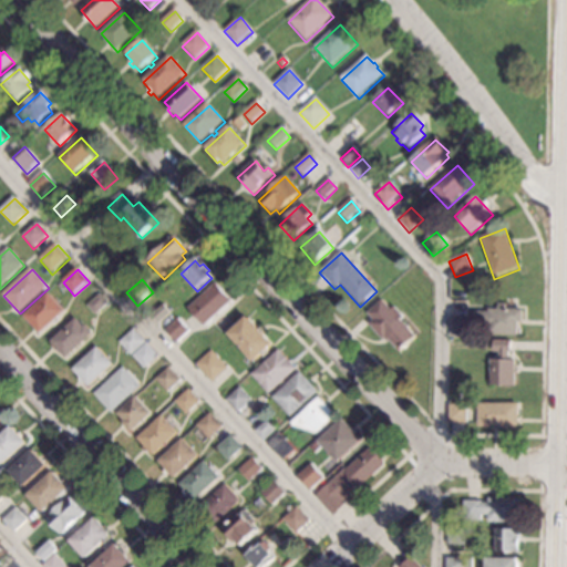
[(232,303),(204,328),(188,310),(216,285),(232,303)]
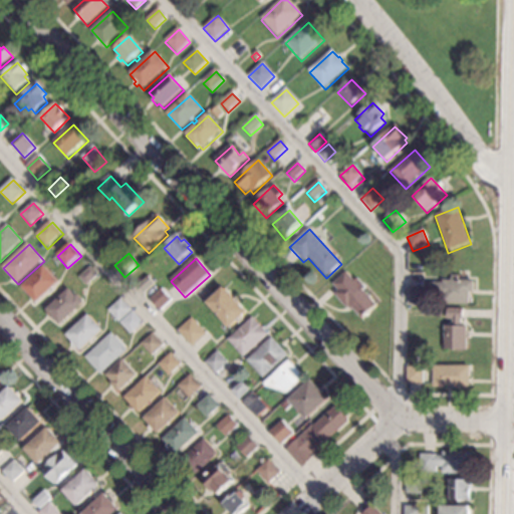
[(60,284),(37,305),(21,287),(44,266),(60,284)]
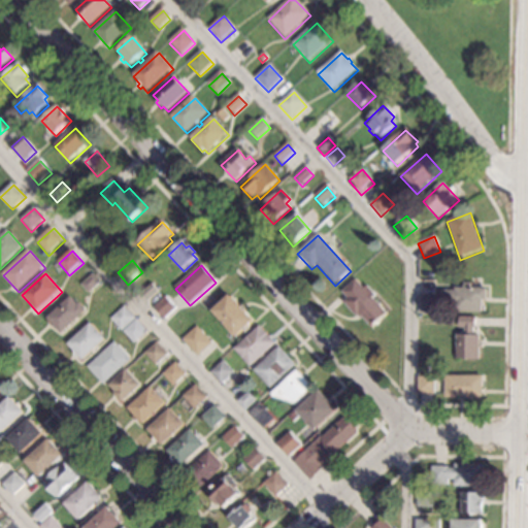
[(94,275),(102,285),(91,295),(81,285),(94,275)]
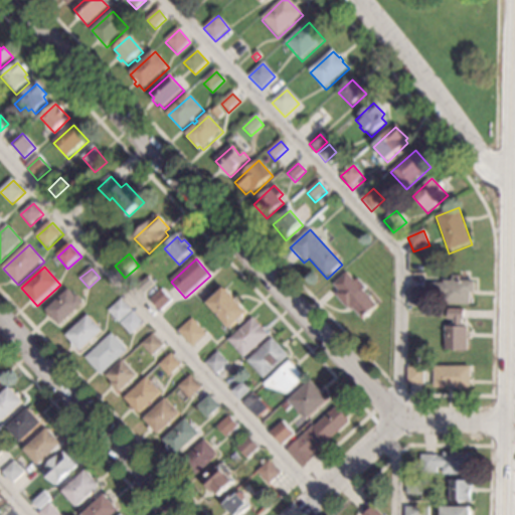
[(354,284),(357,281),(367,290),(363,294),(376,308),(363,321),(353,311),(352,313),(348,310),(346,312),(333,297),(339,292),(334,286),(346,275),(354,284)]
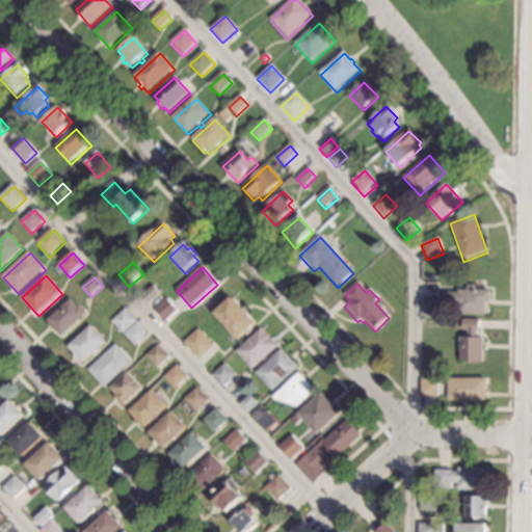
[(161,295),(149,307),(141,297),(154,287),(161,295)]
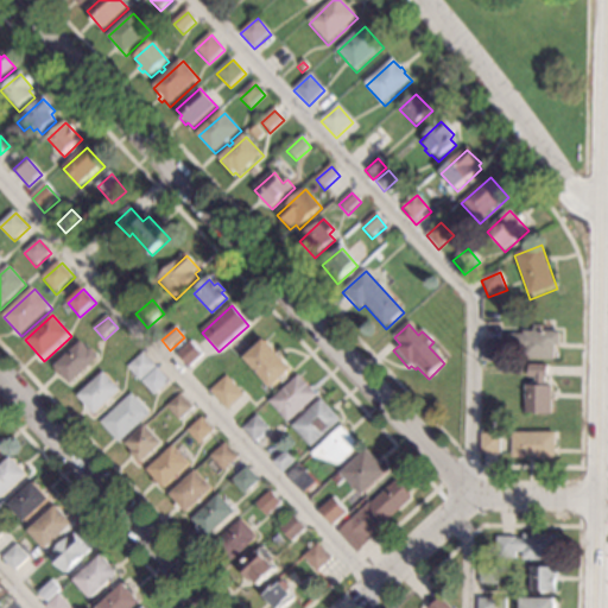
[(542,335),(561,335),(561,350),(556,349),(555,363),(523,362),(523,354),(505,353),(505,365),(482,365),(482,341),(491,341),(491,342),(508,343),(508,336),(523,336),(523,334),(533,334),(533,328),(543,328),(542,335)]
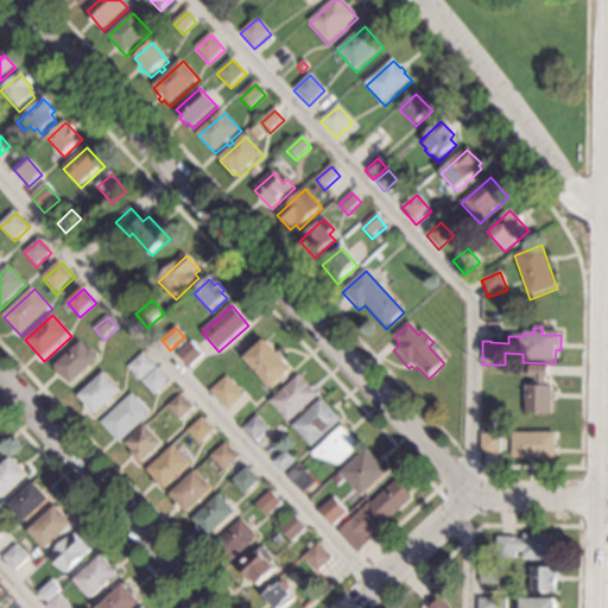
[(204,358),(190,369),(177,355),(191,342),(204,358)]
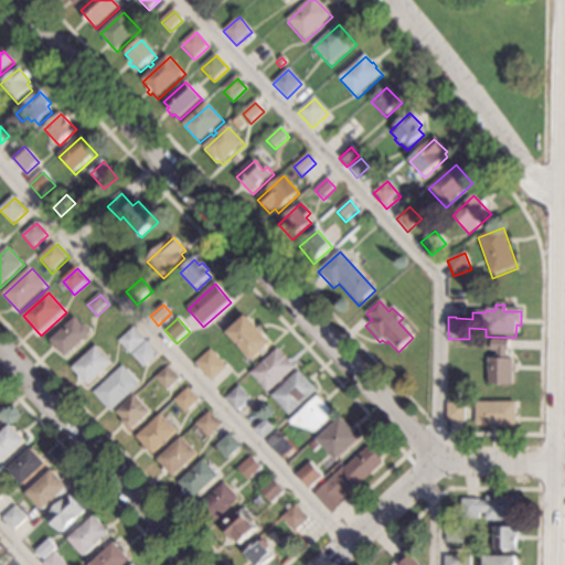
[(273,345),(253,363),(227,334),(247,318),(273,345)]
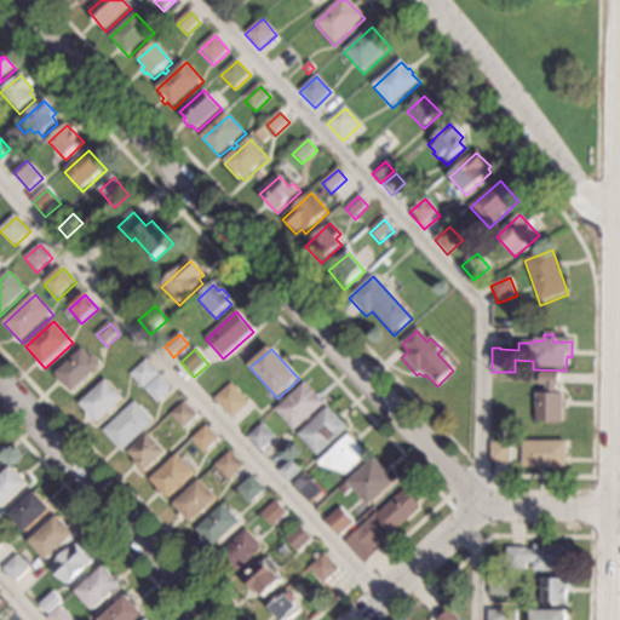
[(91,359),(95,356),(103,366),(73,394),(56,374),(84,350),(91,359)]
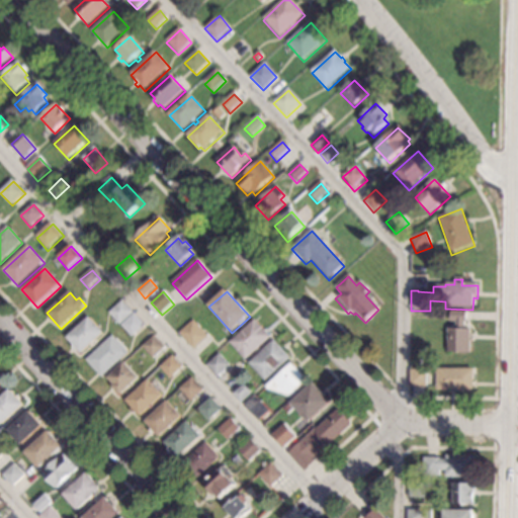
[(133,313),(120,324),(110,314),(122,303),(133,313)]
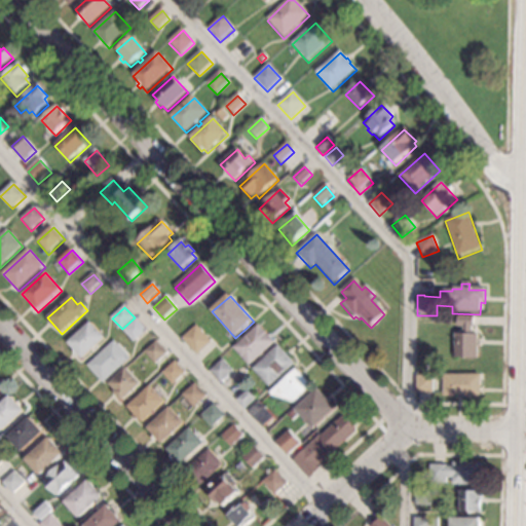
[(474,329),(471,329),(471,336),(476,336),(477,360),(453,360),(453,336),(462,336),(461,329),(457,329),(456,317),(474,317),(474,329)]
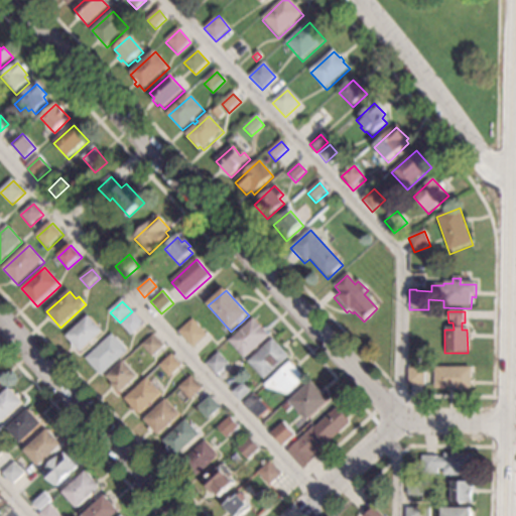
[(143,325),(132,337),(122,326),(133,314),(143,325)]
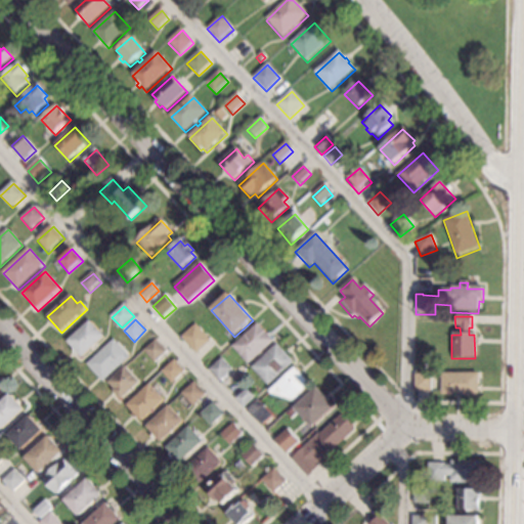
[(105,339),(82,360),(68,343),(91,322),(105,339)]
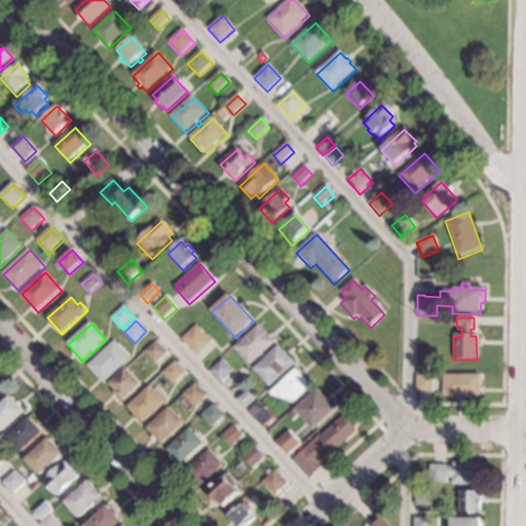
[(211,342),(196,357),(181,340),(196,327),(211,342)]
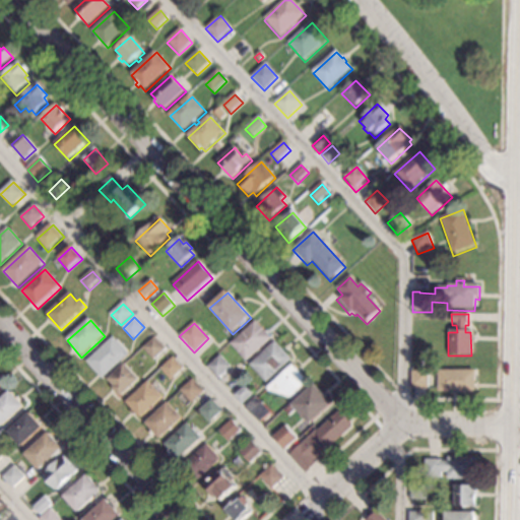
[(271,340),(246,363),(231,345),(255,323),(271,340)]
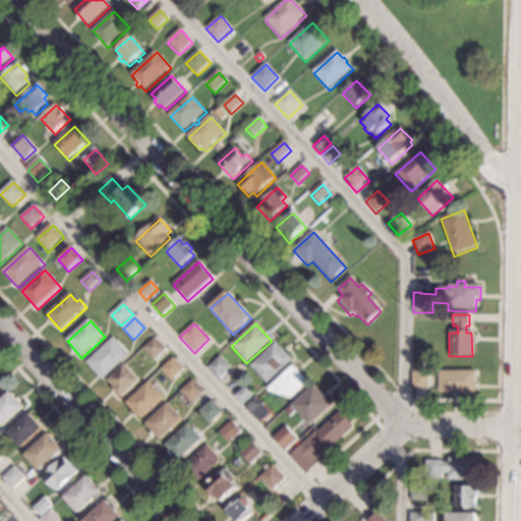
[(130,355),(103,381),(88,363),(114,338),(130,355)]
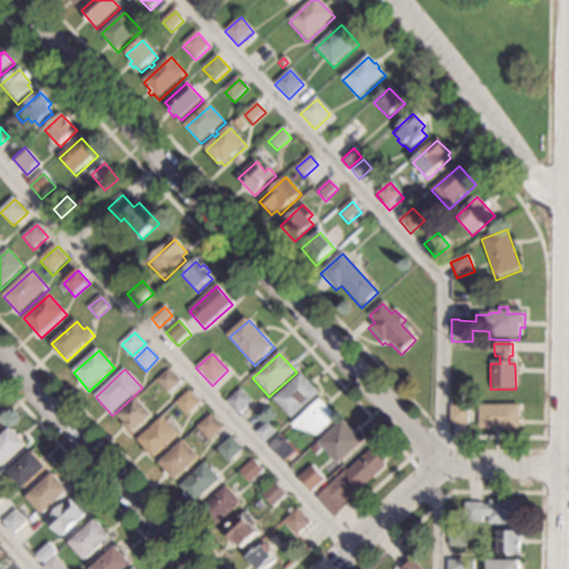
[(181,383),(168,396),(157,382),(169,371),(181,383)]
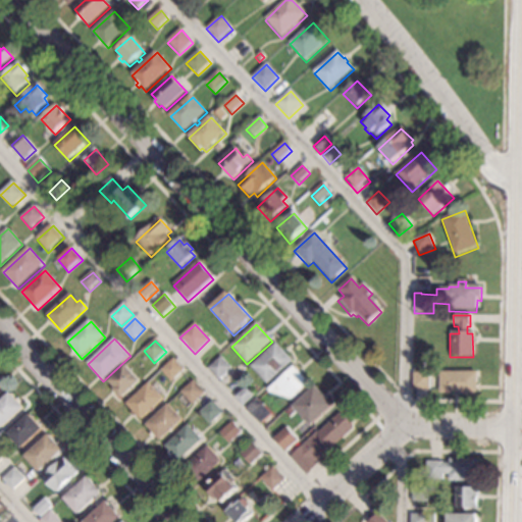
[(291,361),(265,384),(250,367),(275,344),(291,361)]
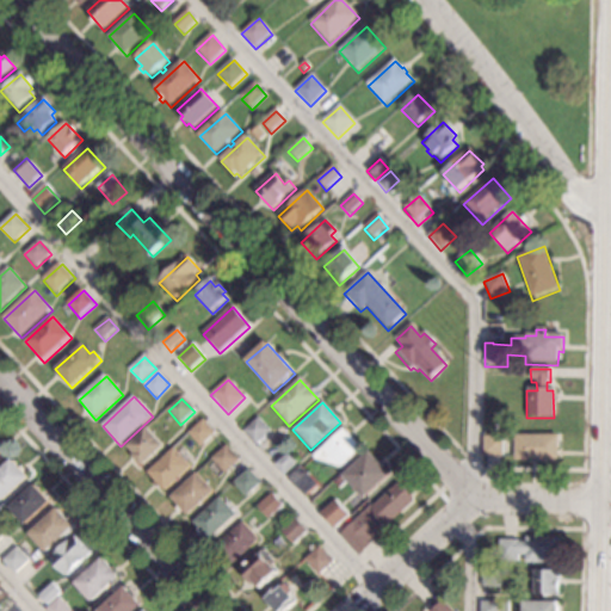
[(269,431),(254,444),(241,431),(257,418),(269,431)]
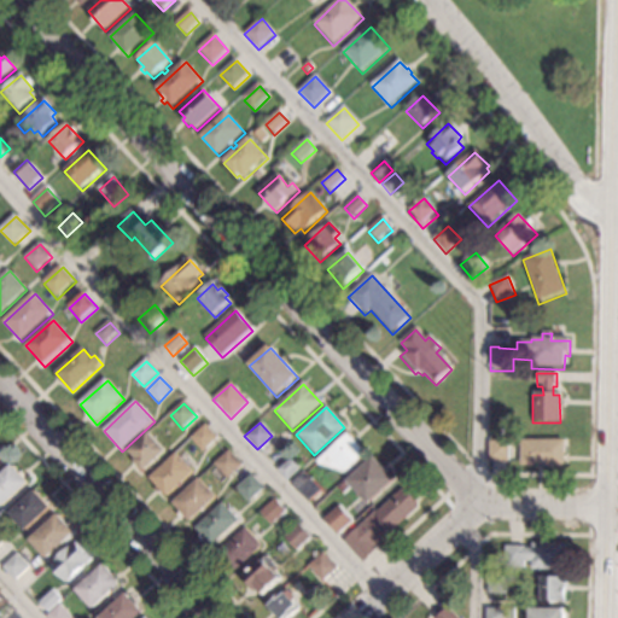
[(217,438),(203,452),(190,438),(204,424),(217,438)]
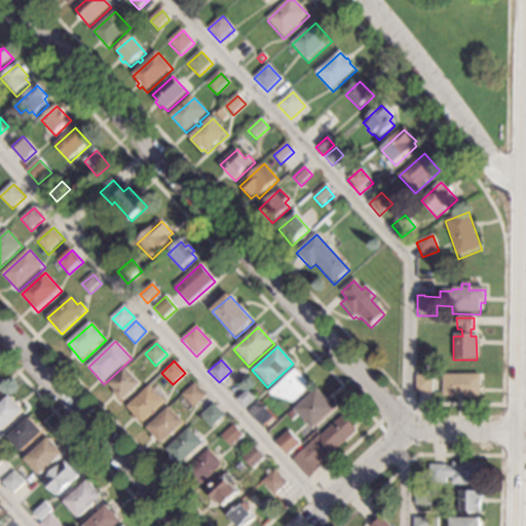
[(310,385),(292,402),(270,396),(268,392),(295,369),(310,385)]
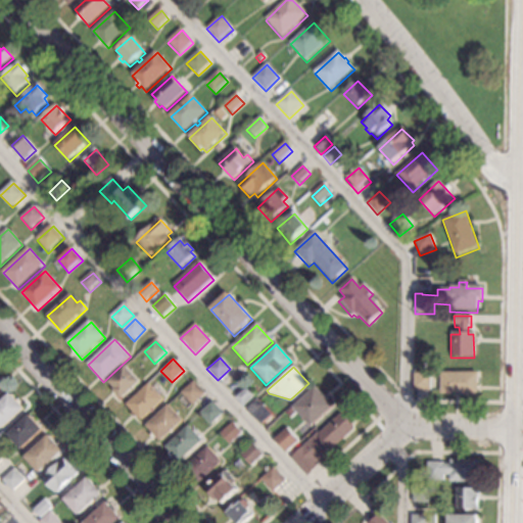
[(140,383),(121,400),(113,391),(114,390),(108,383),(126,368),(140,383)]
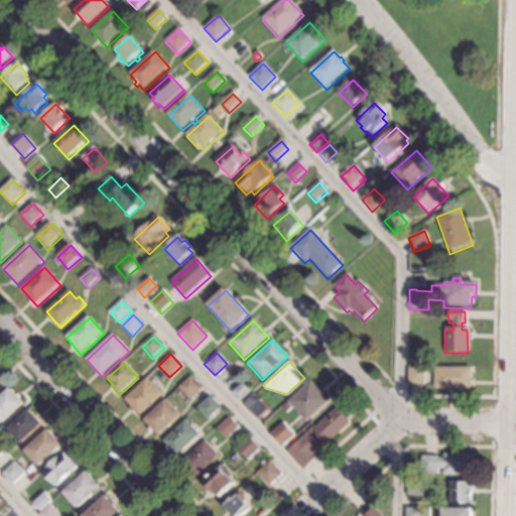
[(470,391),(433,390),(434,369),(471,370),(470,391)]
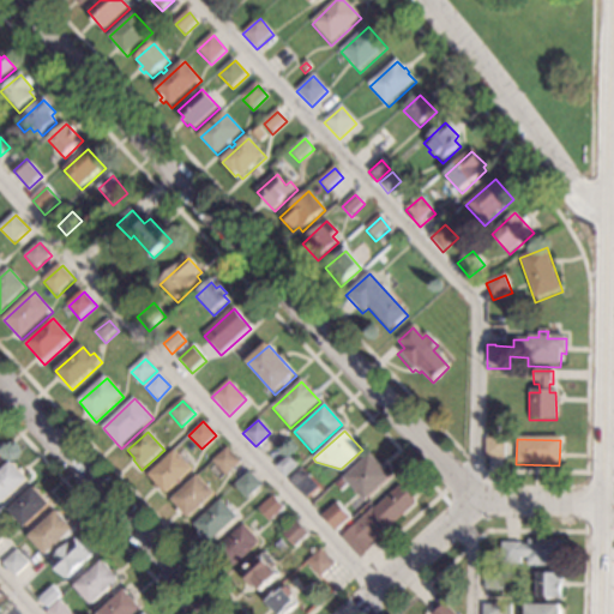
[(485,440),(504,441),(504,462),(485,461),(485,440)]
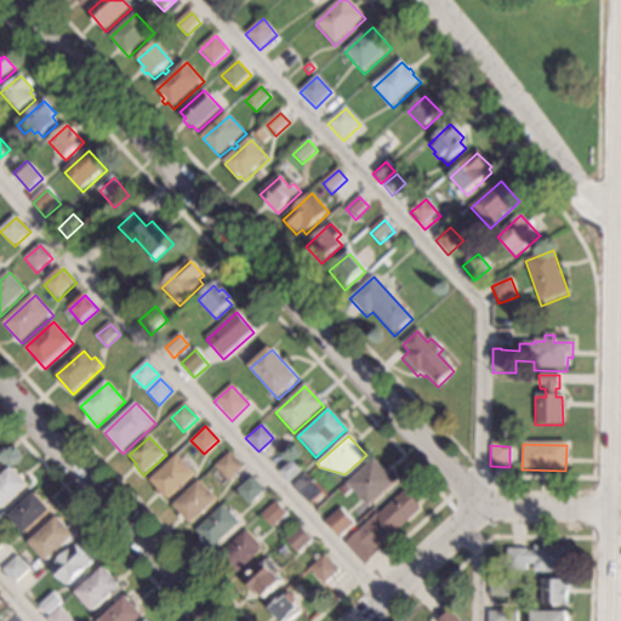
[(241,468),(227,480),(214,466),(228,453),(241,468)]
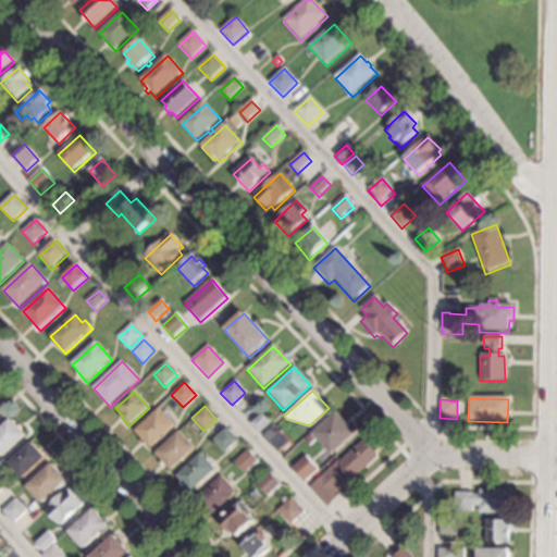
[(174,426),(149,449),(134,432),(158,410),(174,426)]
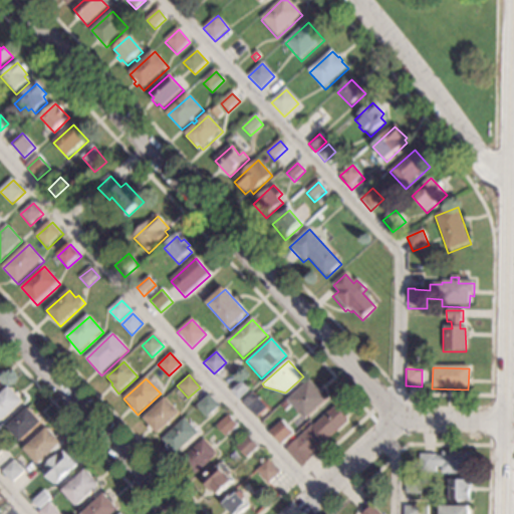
[(326,399),(303,419),(285,399),(307,378),(326,399)]
